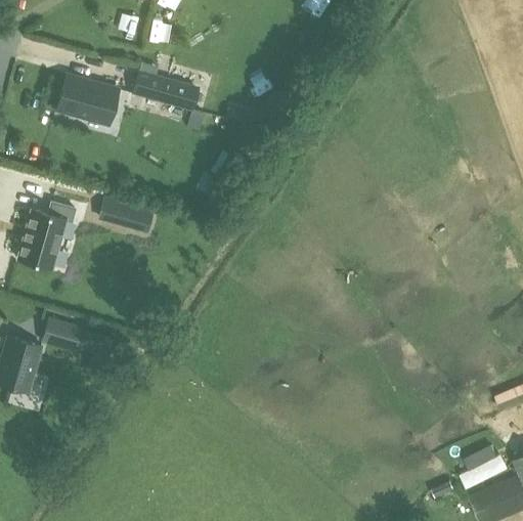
[(133,94),(173,106),(192,112),(198,92),(178,87),(157,80),(140,76),(138,75),(133,94)]
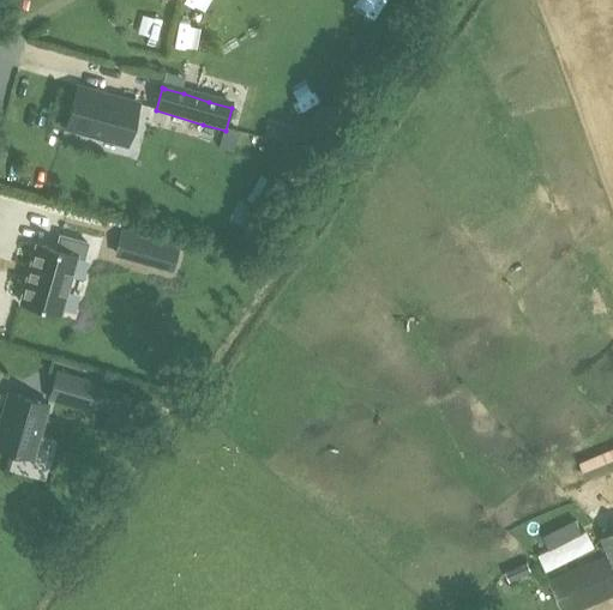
[(78,90),(67,131),(127,148),(139,107),(78,90)]
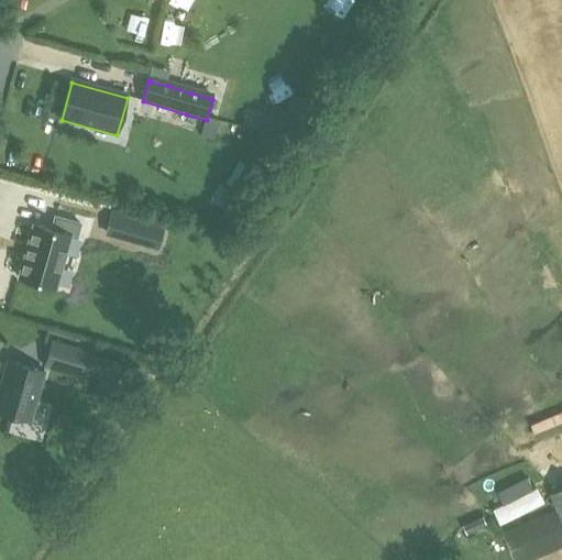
[(108,235),(158,250),(164,229),(113,215),(108,235)]
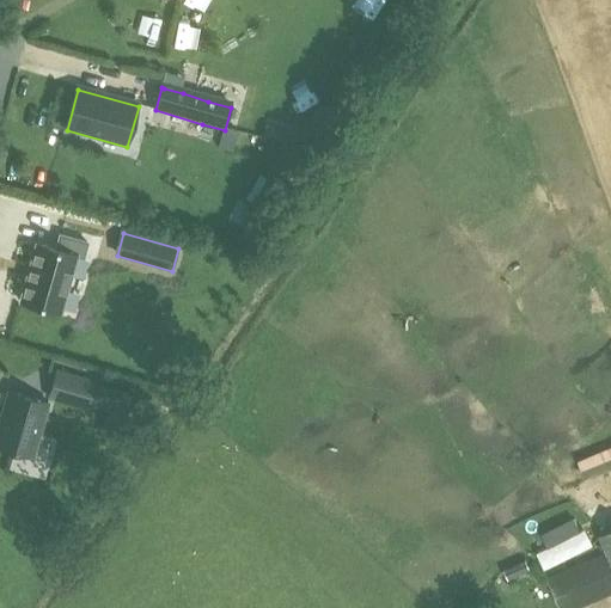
[(197,235),(177,241),(183,263),(203,257),(197,235)]
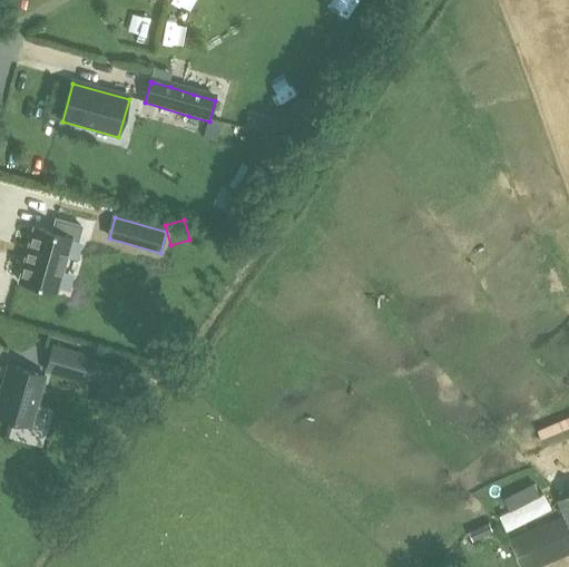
[(35,230),(19,284),(57,294),(71,242),(78,243),(82,228),(57,222),(52,235),(35,230)]
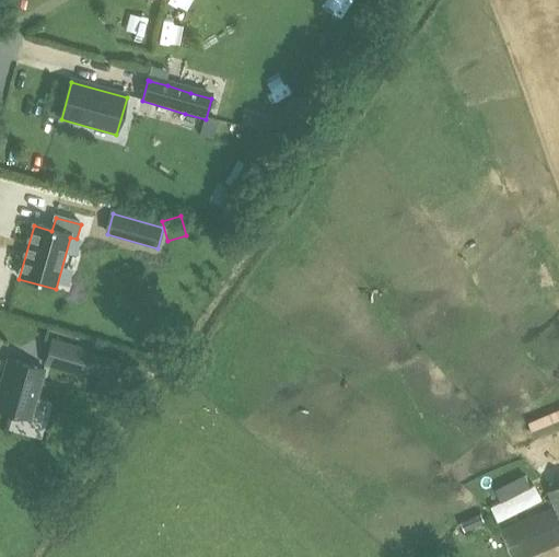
[(48,356),(45,368),(85,379),(92,352),(53,341),(48,356)]
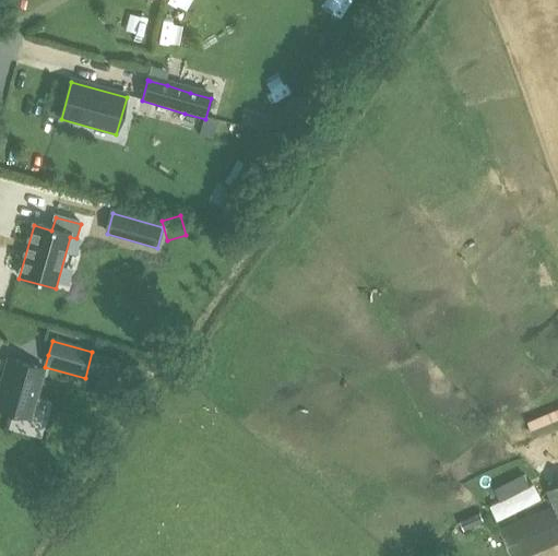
[(9,361),(0,391),(0,411),(30,421),(44,370),(9,361)]
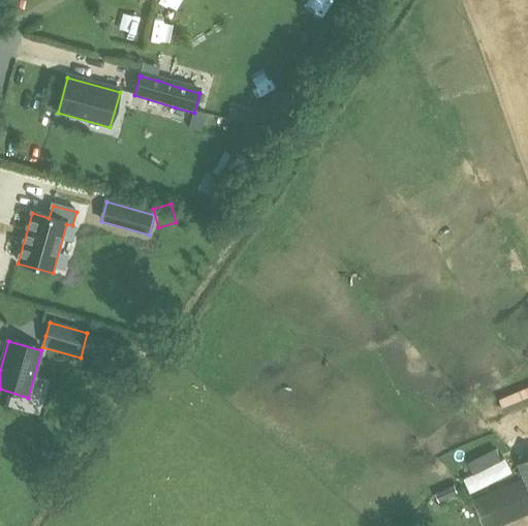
[(527,462),(519,466),(525,480),(527,487),(527,462)]
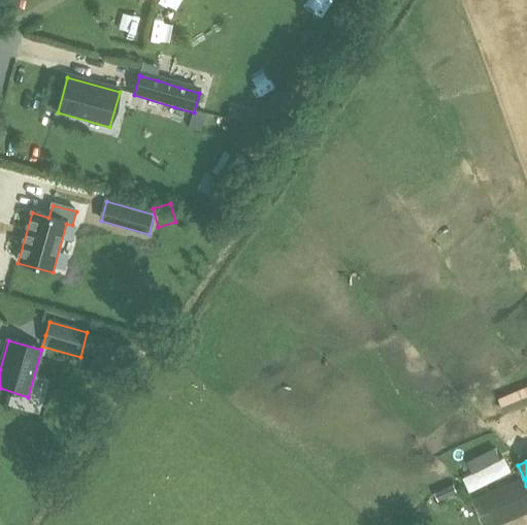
[(468,494),(481,524),(488,524),(526,506),(526,502),(515,474),(468,494)]
